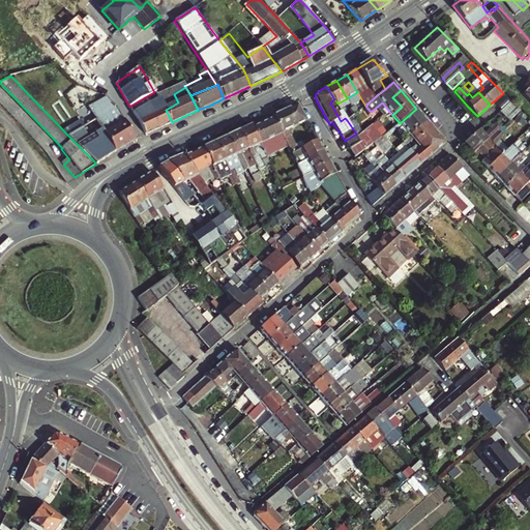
[(101,127),(116,152),(136,140),(116,107),(107,97),(89,108),(101,127)]
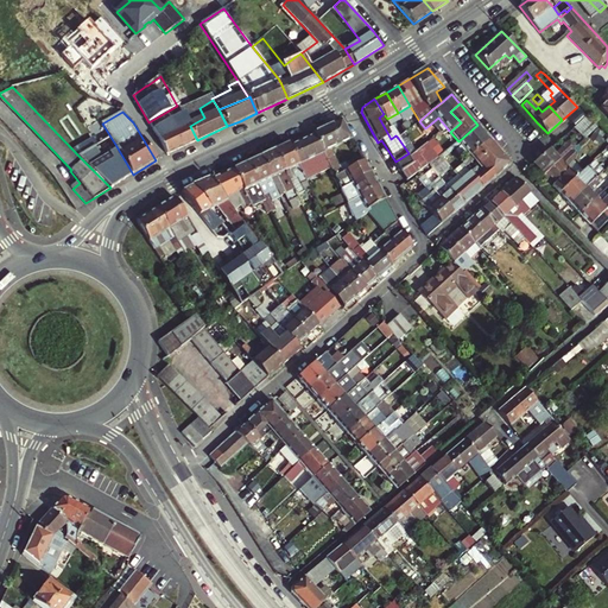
[(576,126),(587,116),(582,112),(571,121),(576,126)]
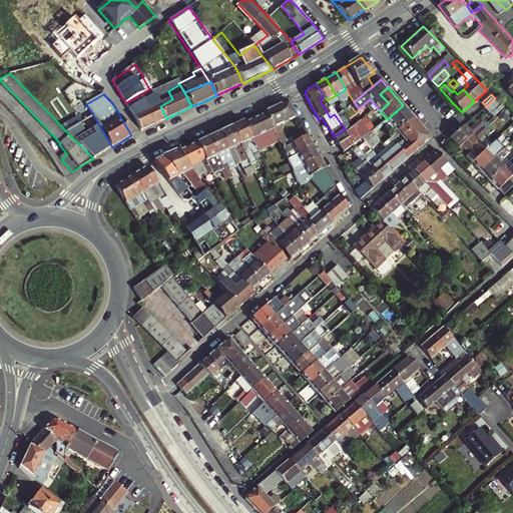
[(153,95),(129,109),(134,116),(141,130),(166,118),(160,106),(156,101),(154,97),(153,95)]
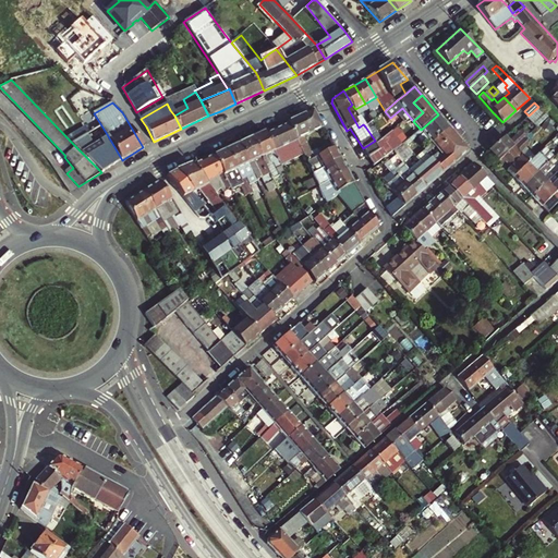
[(538,126),(548,117),(545,113),(538,107),(529,116),(538,126)]
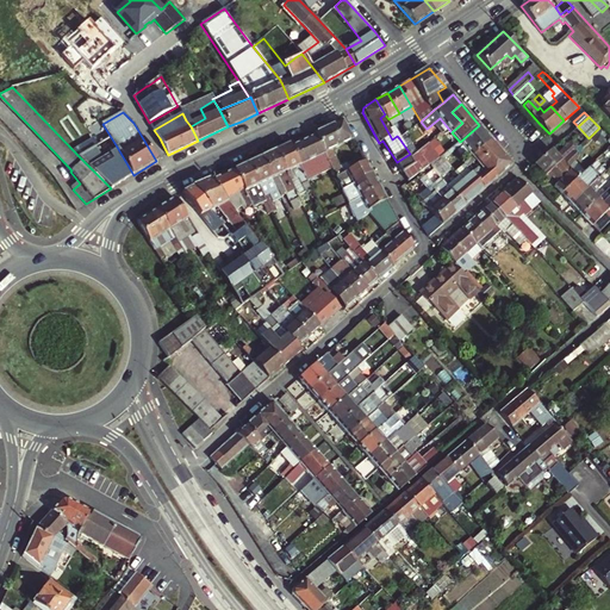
[(331,151),(354,138),(343,119),(313,132),(315,135),(331,169),(336,178),(366,161),(361,154),(340,165),(335,155),(334,155),(331,151)]
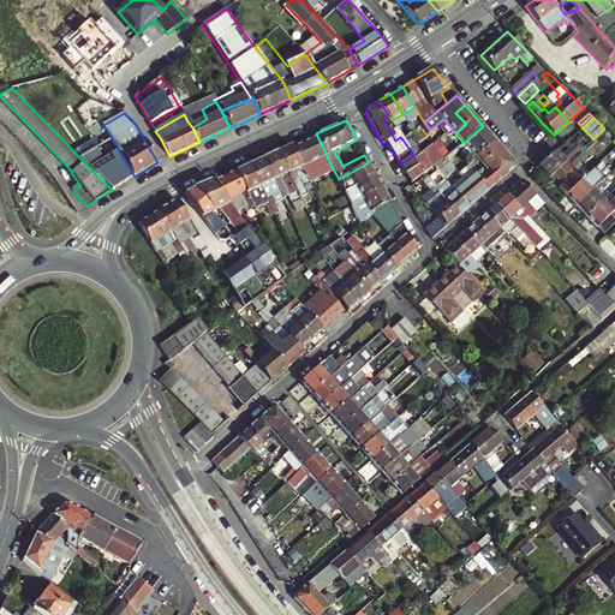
[(476,157),(496,141),(483,126),(464,143),(448,155),(455,163),(470,150),(476,157)]
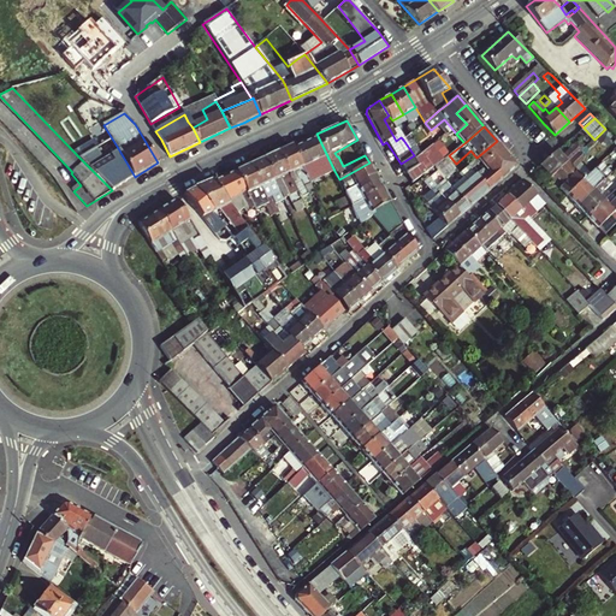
[(436,136),(438,138),(446,132),(443,129),(436,136)]
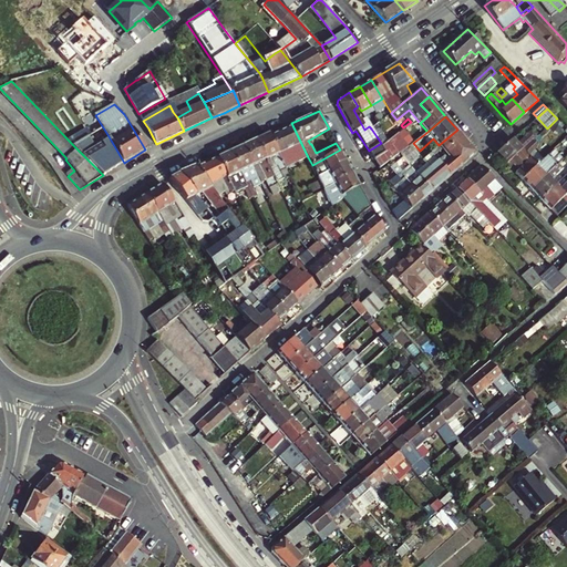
[(411,122),(403,127),(406,131),(413,125),(413,124),(411,122)]
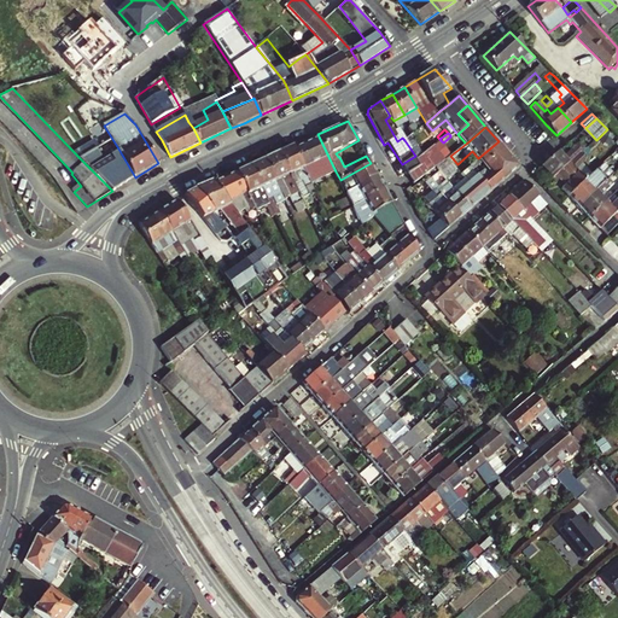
[(292,146),(293,149),(319,136),(318,134),(292,146)]
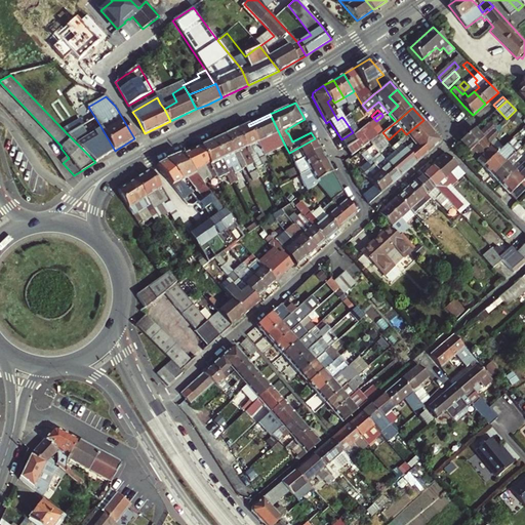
[(344,119),(353,132),(354,134),(359,130),(349,115),(344,119)]
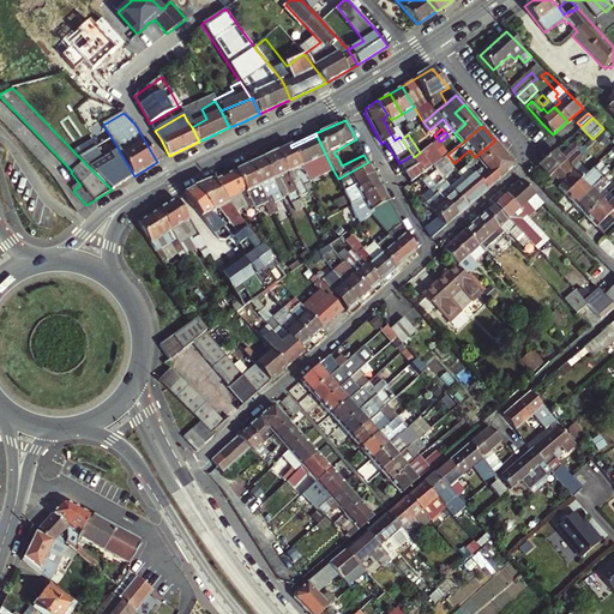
[(317,136),(292,148),(308,182),(333,170),(317,136)]
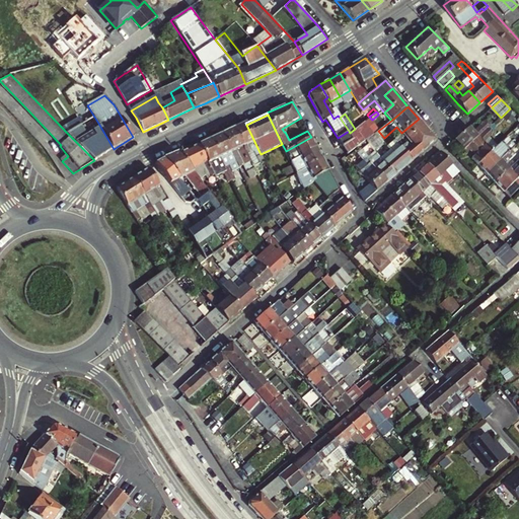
[(416,139),(418,140),(429,131),(419,119),(401,133),(408,139),(409,141),(411,143),(416,139)]
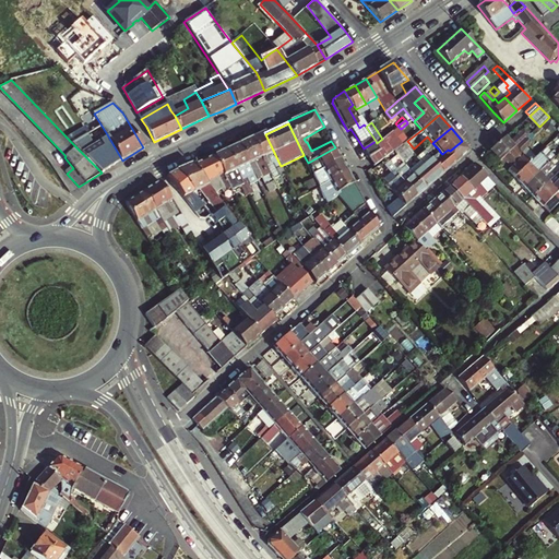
[(510,144),(506,139),(490,152),(500,162),(526,138),(531,134),(525,129),(510,144)]
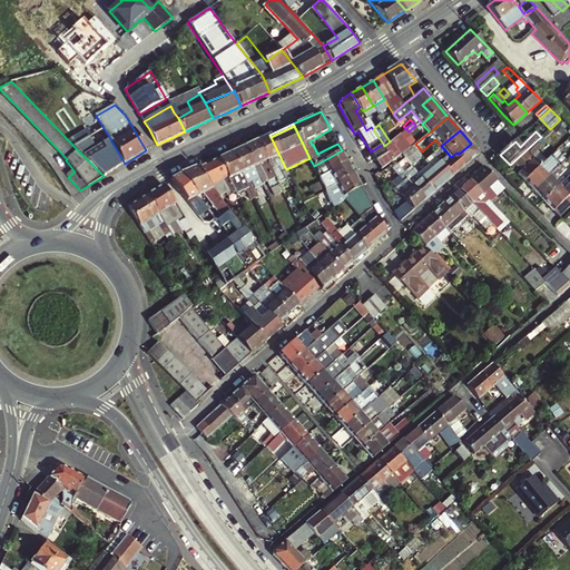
[(384,146),(387,153),(376,160),(382,169),(393,161),(402,155),(411,148),(400,134),(390,141),(384,146)]
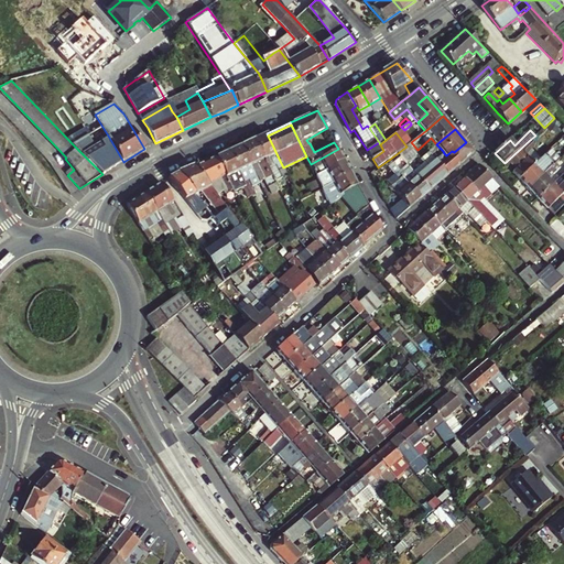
[(257,139),(255,140),(280,191),(286,188),(279,172),(284,170),(283,167),(268,136),(267,133),(257,139)]
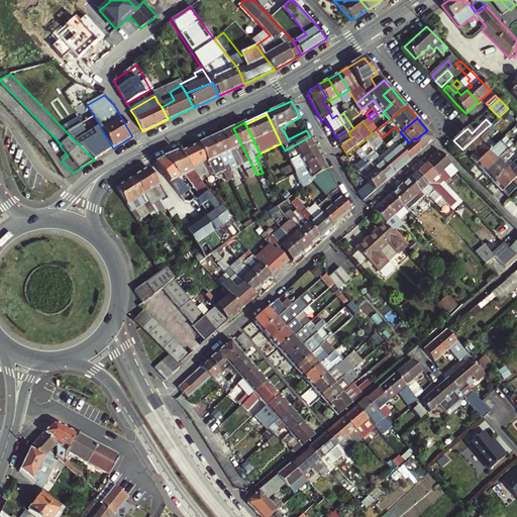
[(113,148),(99,124),(85,133),(80,124),(67,132),(94,160),(113,148)]
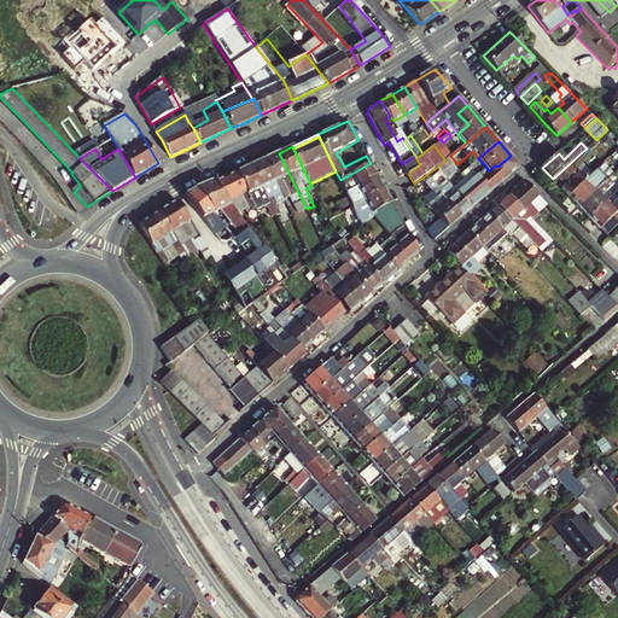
[(587,157),(582,152),(553,179),(557,184),(563,179),(567,184),(563,188),(570,197),(587,180),(578,173),(586,167),(581,162),(587,157)]
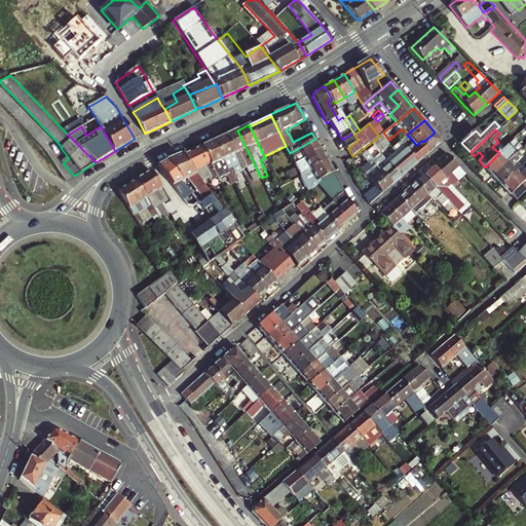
[(237,130),(225,136),(234,155),(239,153),(254,182),(261,178),(237,130)]
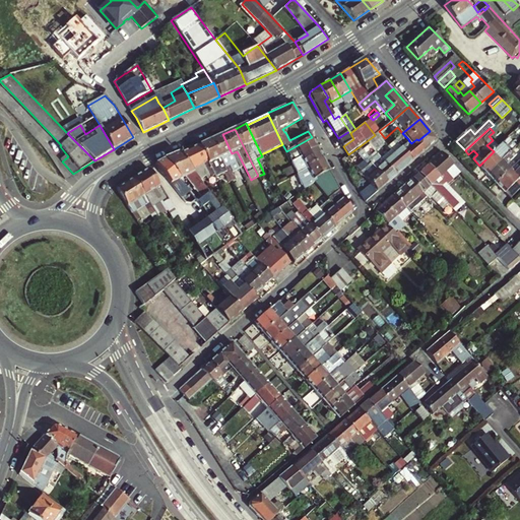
[(338,138),(343,146),(353,139),(350,133),(349,131),(338,138)]
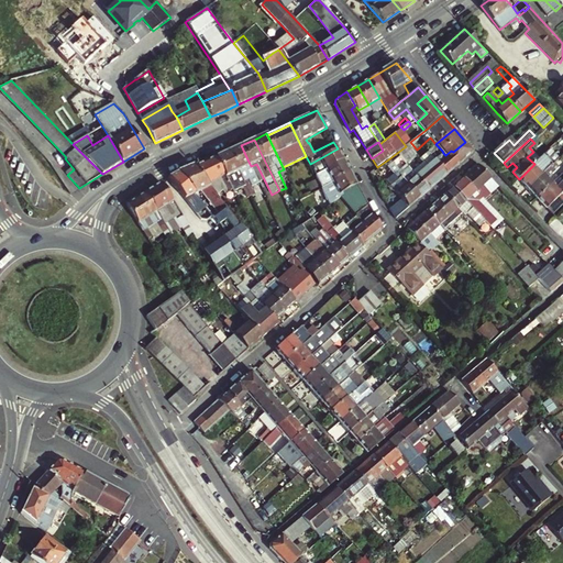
[(453,152),(461,162),(473,151),(465,142),(453,152)]
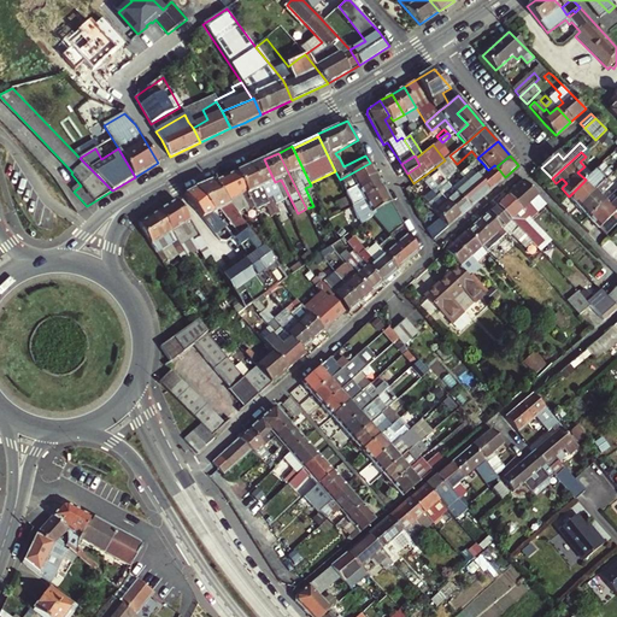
[(477,158),(471,163),(477,171),(485,165),(477,158)]
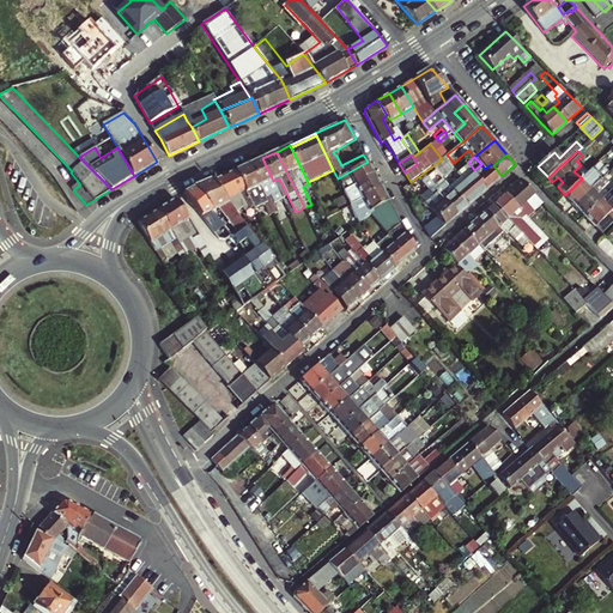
[(262,158),(249,165),(268,205),(273,216),(278,212),(274,205),(283,201),(273,181),(262,158)]
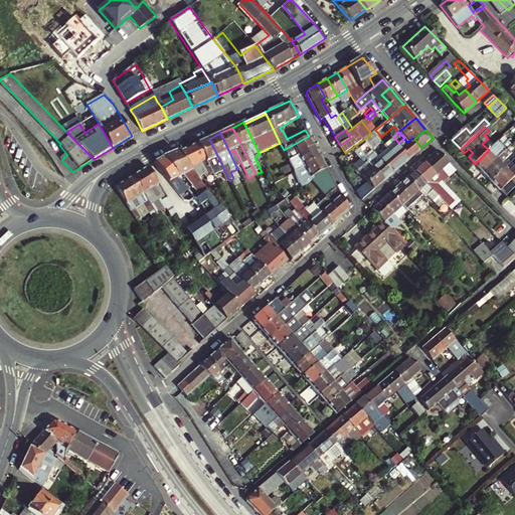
[(363,140),(367,145),(376,137),(374,135),(372,133),(371,134),(363,140)]
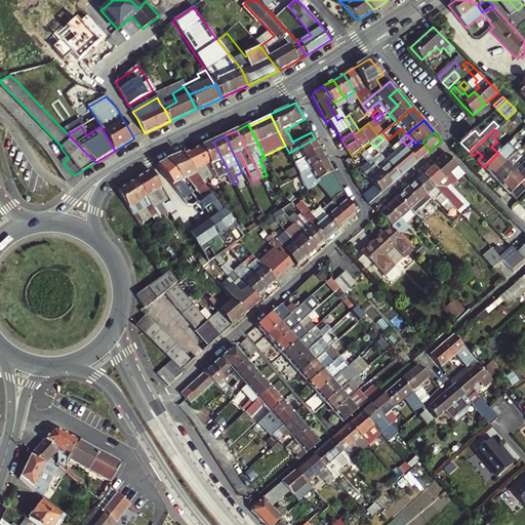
[(315,138),(289,153),(291,157),(300,153),(304,159),(321,149),(315,138)]
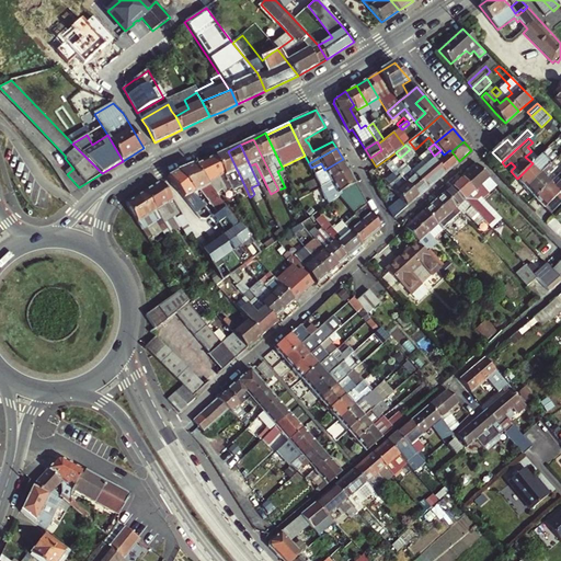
[(434,160),(446,173),(459,161),(451,151),(449,150),(444,155),(442,156),(441,155),(434,160)]
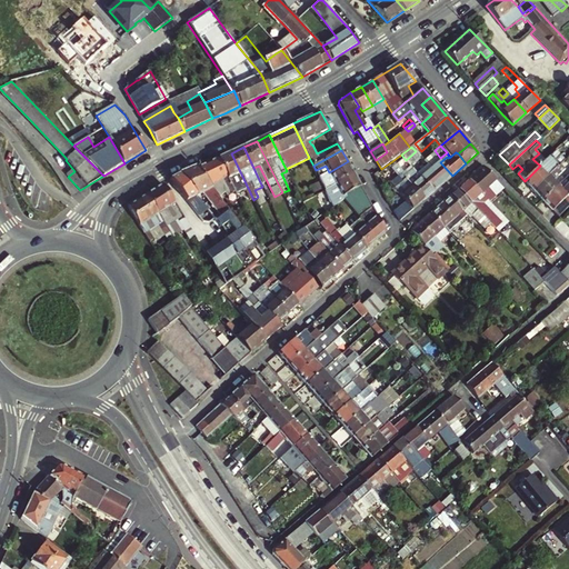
[(249,190),(231,153),(218,159),(237,197),(249,190)]
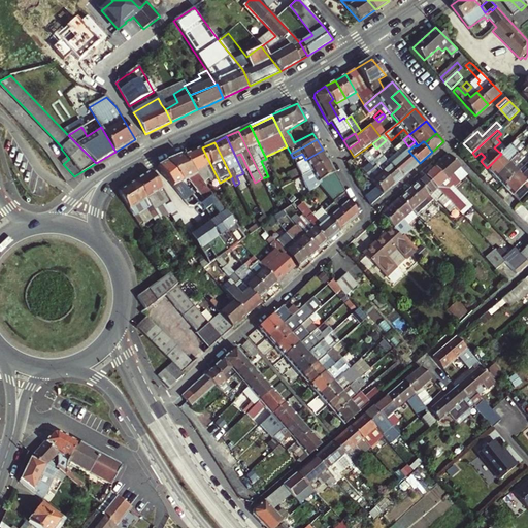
[(404,145),(387,160),(402,177),(420,163),(408,151),(404,145)]
